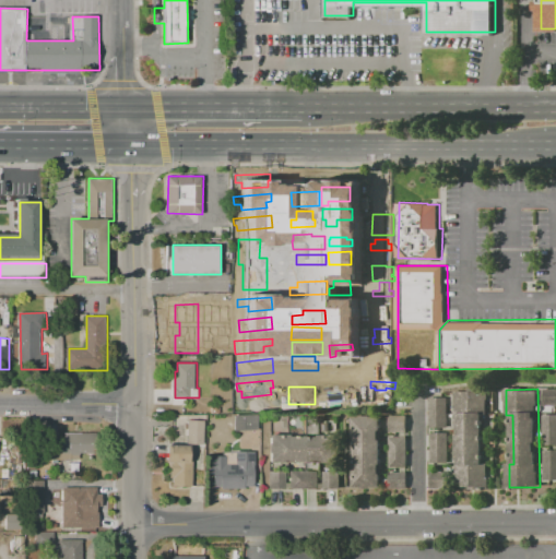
[(555,406),(544,406),(544,390),(555,390),(555,406)]
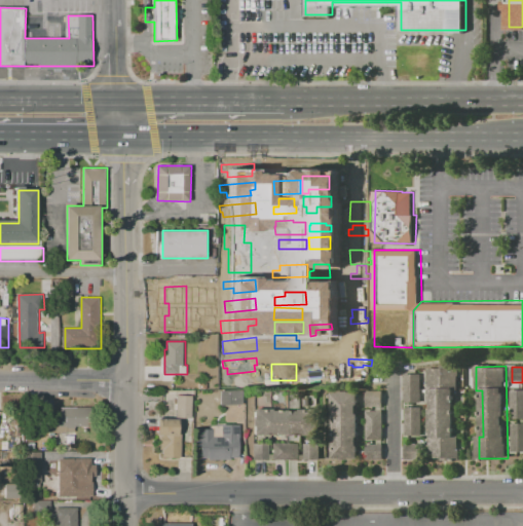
[(431,369),(459,368),(459,389),(455,389),(455,436),(461,436),(461,460),(432,460),(432,409),(431,369)]
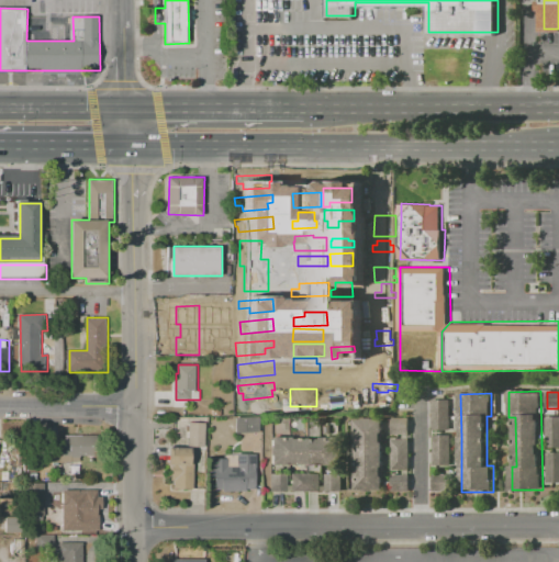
[(451,400),(453,429),(435,429),(435,400),(451,400)]
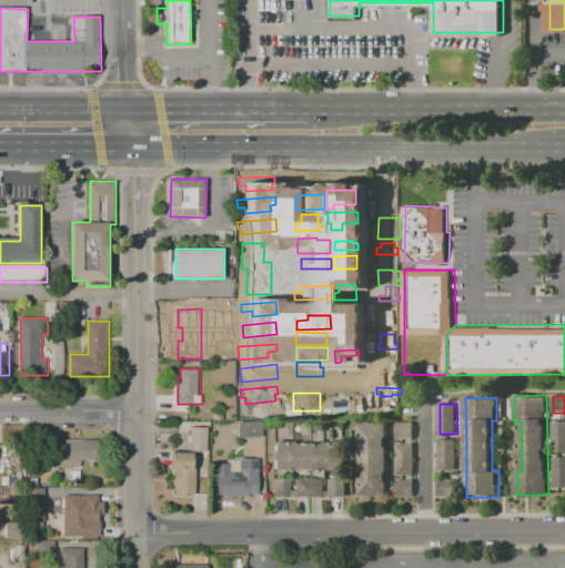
[(240,437),(240,423),(264,422),(264,436),(240,437)]
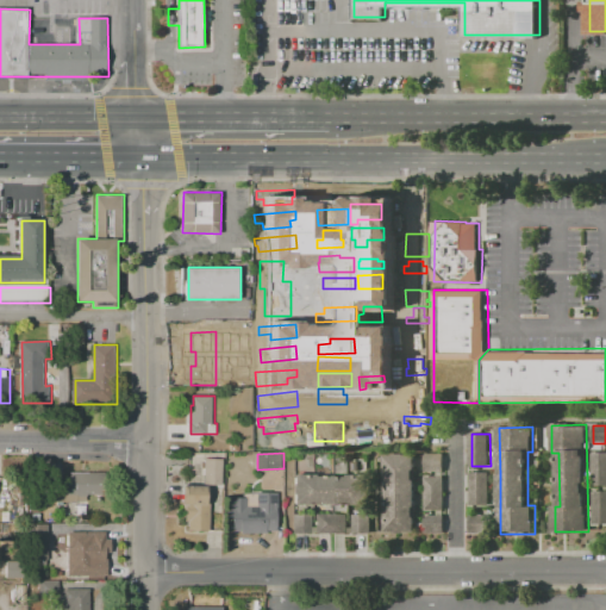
[(605,486),(597,486),(595,453),(605,453),(605,486)]
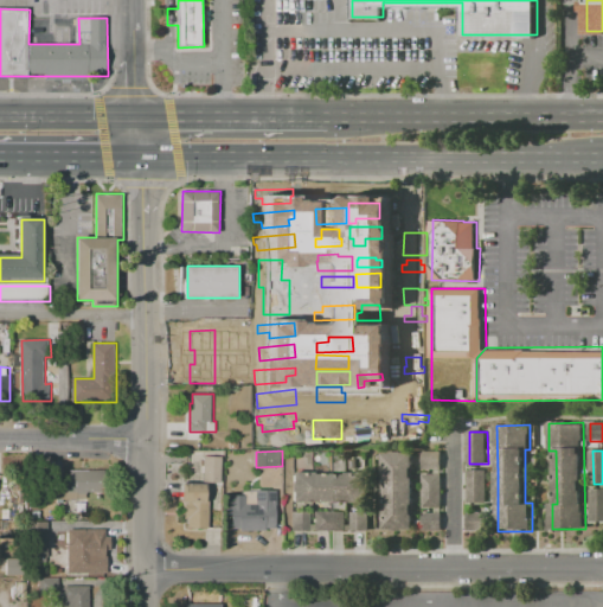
[(387,529),(386,508),(389,508),(389,481),(386,481),(386,452),(416,452),(416,529),(387,529)]
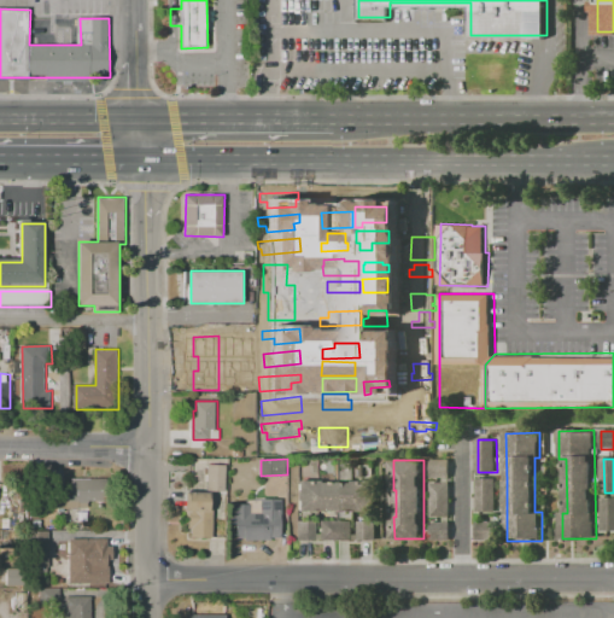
[(452,460),(452,478),(433,478),(433,460),(452,460)]
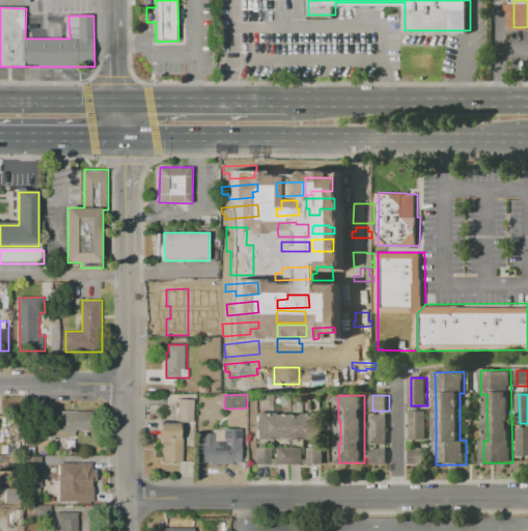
[(196,399),(195,422),(179,421),(181,399),(196,399)]
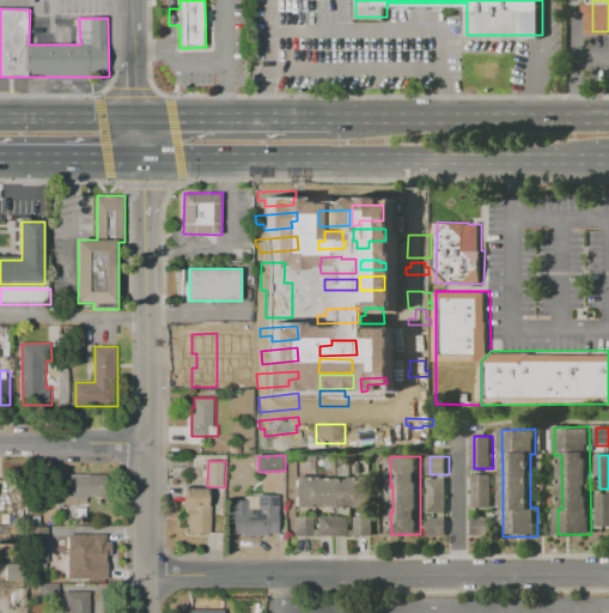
[(107,474),(107,496),(90,496),(90,503),(58,504),(58,487),(72,487),(72,475),(107,474)]
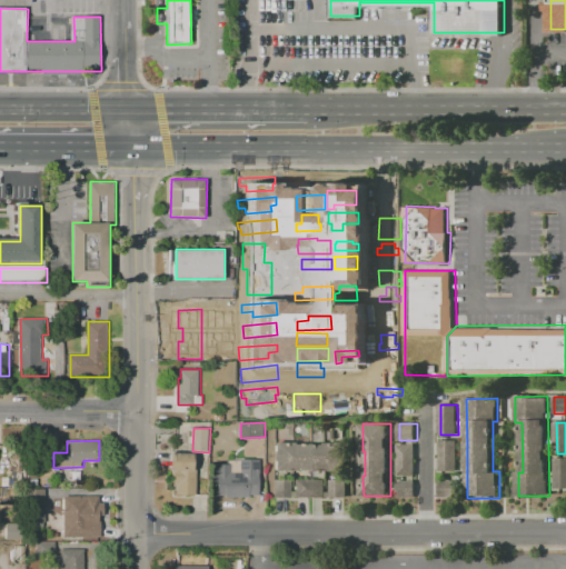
[(458,440),(458,472),(442,472),(442,441),(458,440)]
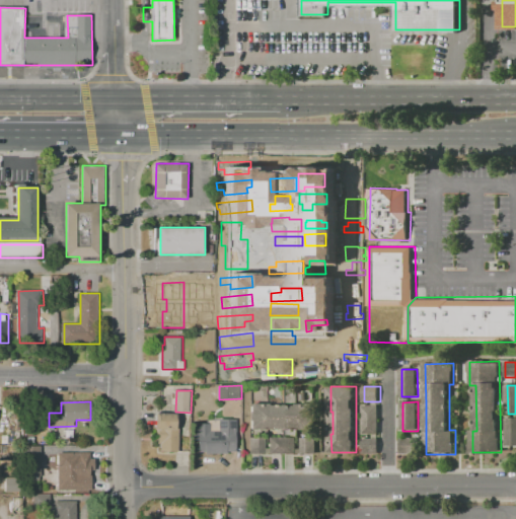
[(252,430),(251,403),(270,403),(270,404),(299,404),(299,403),(316,403),(317,430),(252,430)]
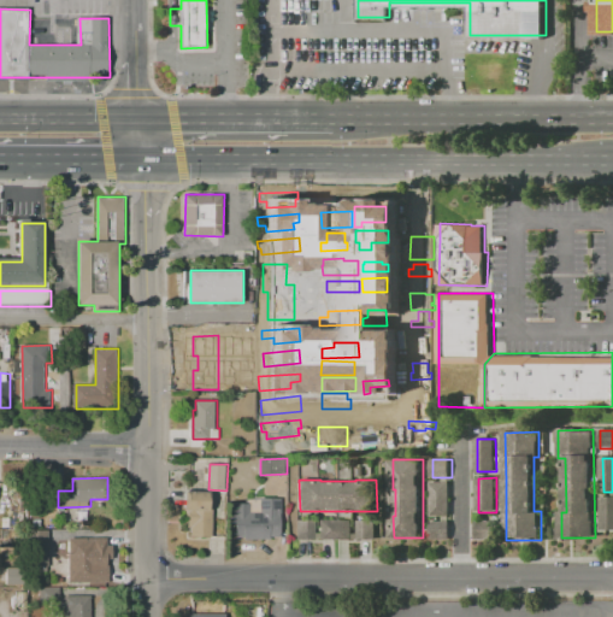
[(453,483),(453,516),(432,516),(432,483),(453,483)]
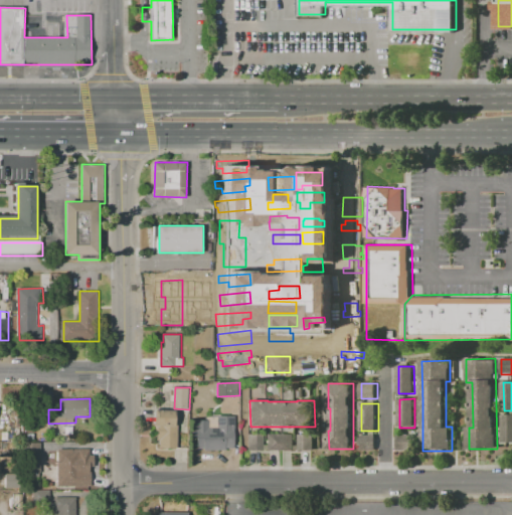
[(178,448),(161,448),(161,440),(158,440),(158,425),(155,425),(155,410),(181,410),(181,424),(178,424),(178,448)]
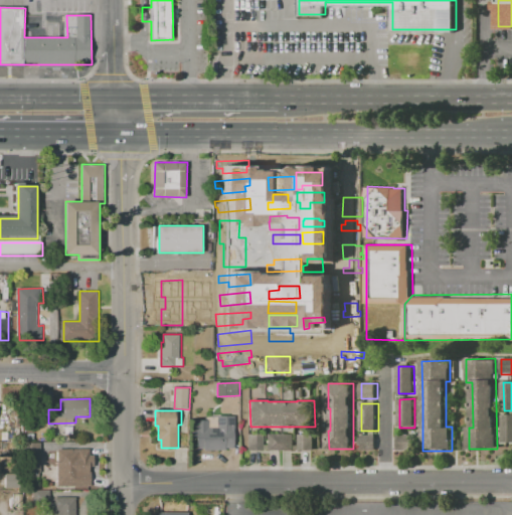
[(198,448),(198,419),(209,419),(209,426),(218,426),(218,415),(236,415),(236,448),(229,448),(229,450),(205,450),(205,448),(198,448)]
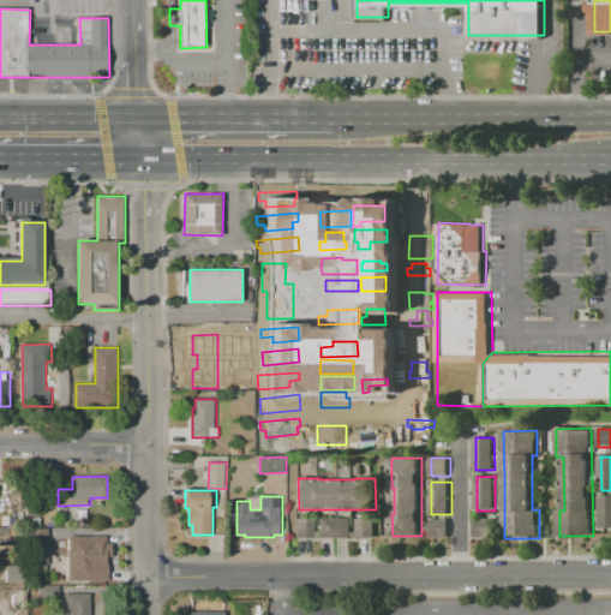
[(321,518),(354,518),(354,538),(321,538),(321,518)]
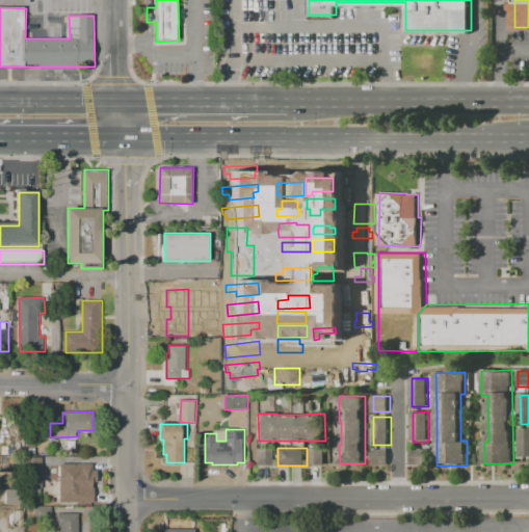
[(258,449),(273,449),(273,464),(258,464),(258,449)]
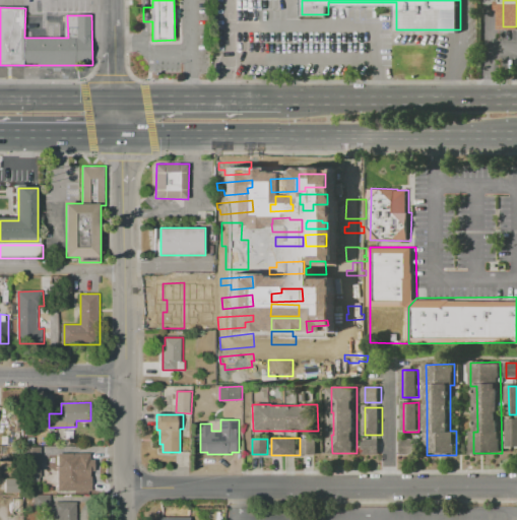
[(304,439),(320,439),(320,455),(304,455),(304,439)]
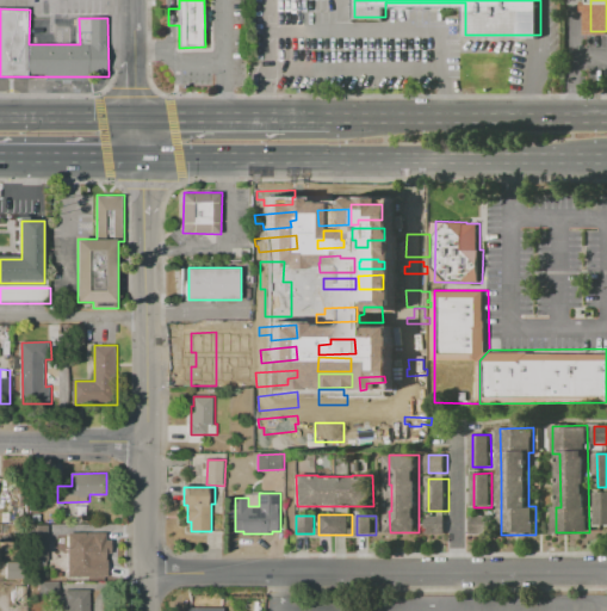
[(446,516),(446,535),(428,535),(428,517),(446,516)]
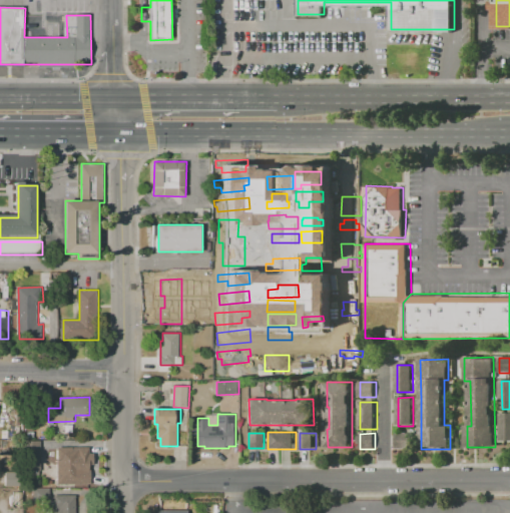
[(397,433),(415,433),(415,448),(397,448),(397,433)]
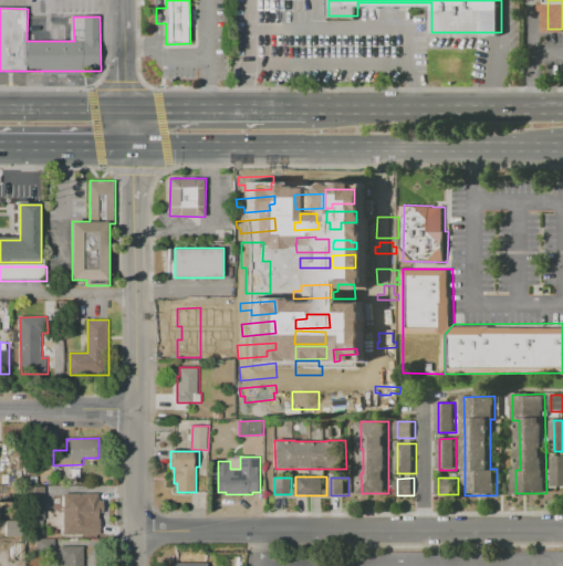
[(45,488),(45,521),(43,521),(43,523),(30,523),(29,488),(45,488)]
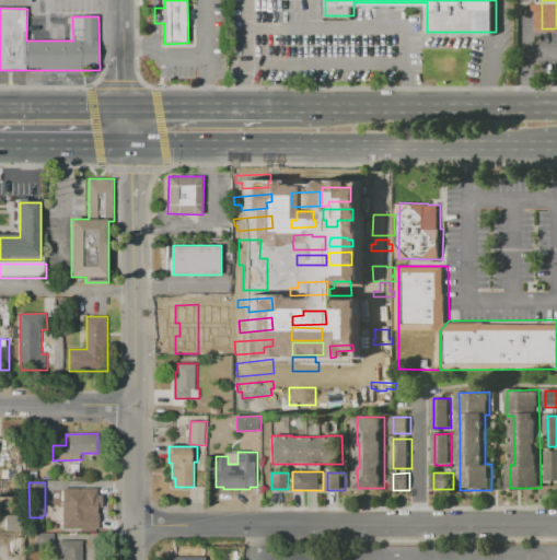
[(91,488),(91,528),(65,528),(65,508),(57,508),(50,500),(54,491),(65,491),(65,488),(91,488)]
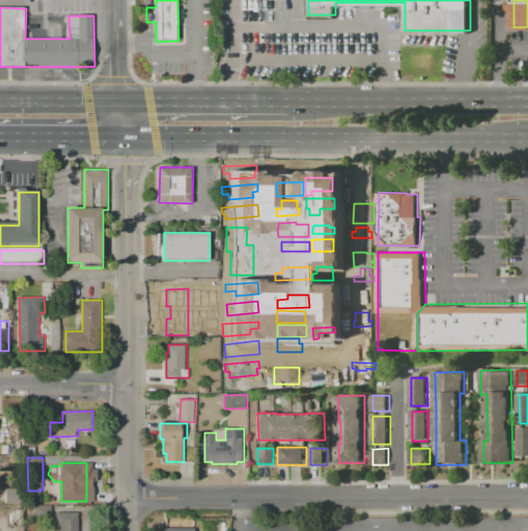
[(7,488),(24,490),(24,503),(7,502),(7,488)]
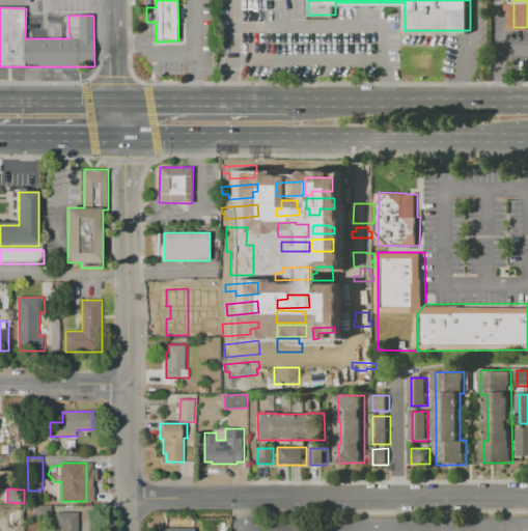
[(52,506),(52,513),(28,514),(28,506),(52,506)]
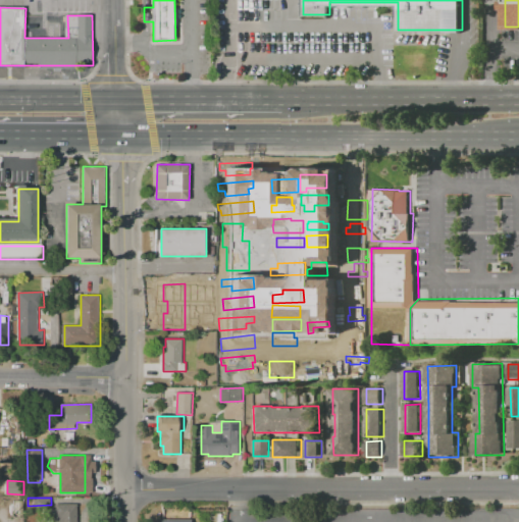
[(56,521),(56,505),(79,504),(79,521),(56,521)]
